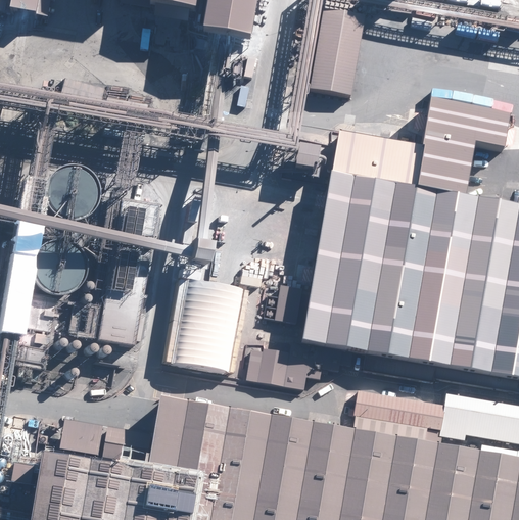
[(211,0),(158,0),(156,16),(208,25),(211,0)]
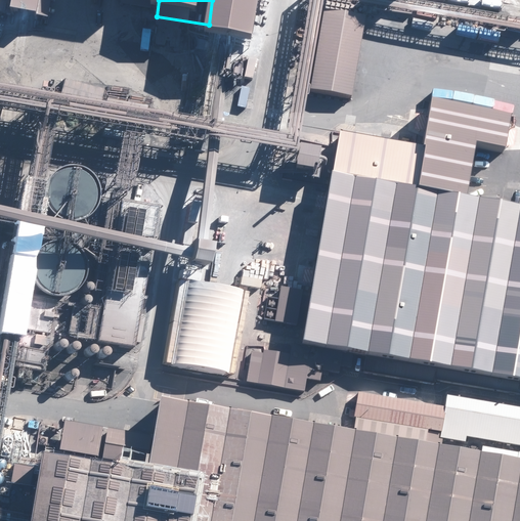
[(272,0),(224,0),(216,53),(262,60),(272,0)]
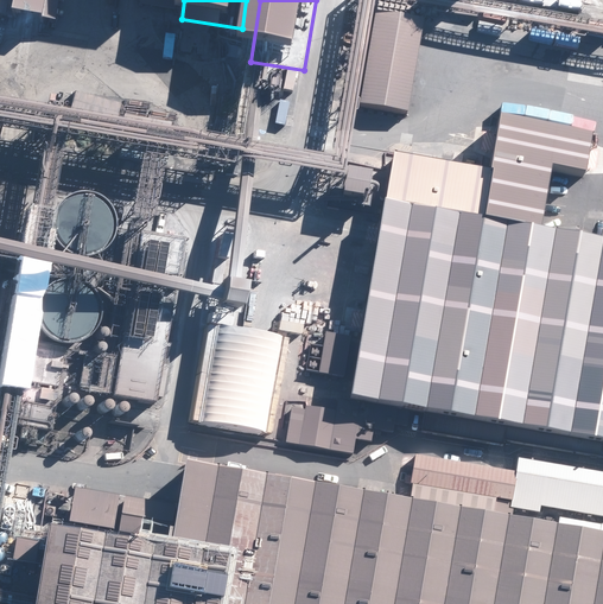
[(420,16),(372,8),(357,100),(405,107),(420,16)]
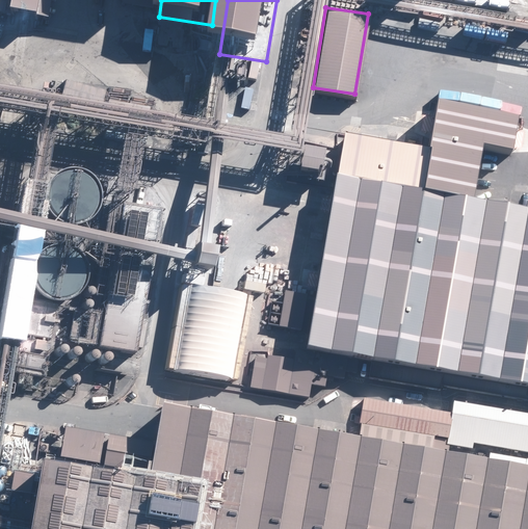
[(484,159),(343,136),(309,346),(527,381),(527,206),(478,199),(484,159)]
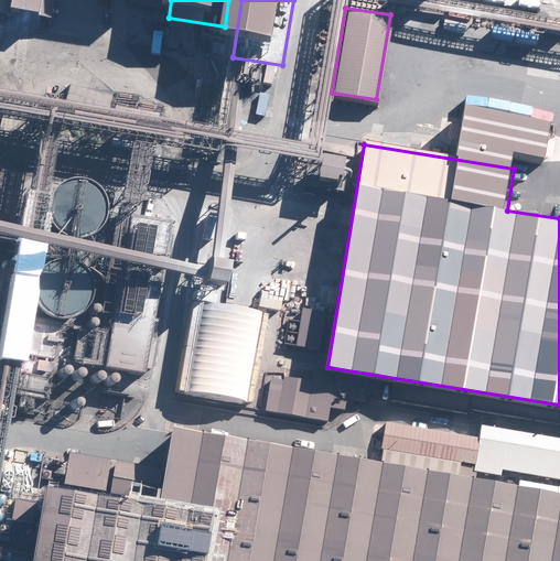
[(333,380),(266,369),(261,401),(327,412),(333,380)]
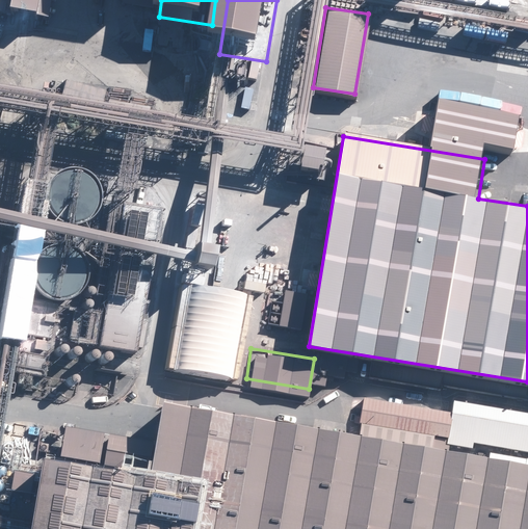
[(527,415),(352,387),(347,418),(527,447),(527,415)]
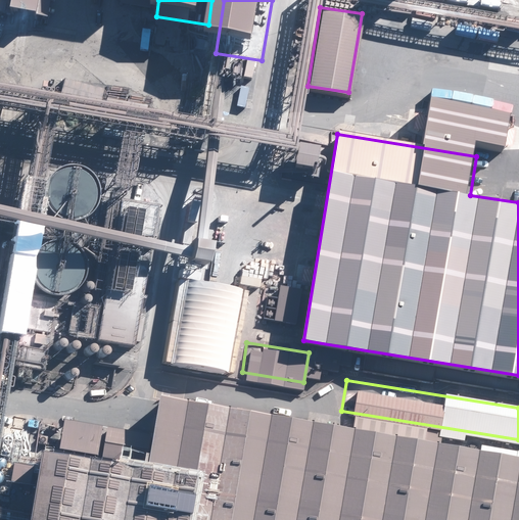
[(518,519),(518,455),(173,398),(160,475),(55,458),(45,519),(518,519)]
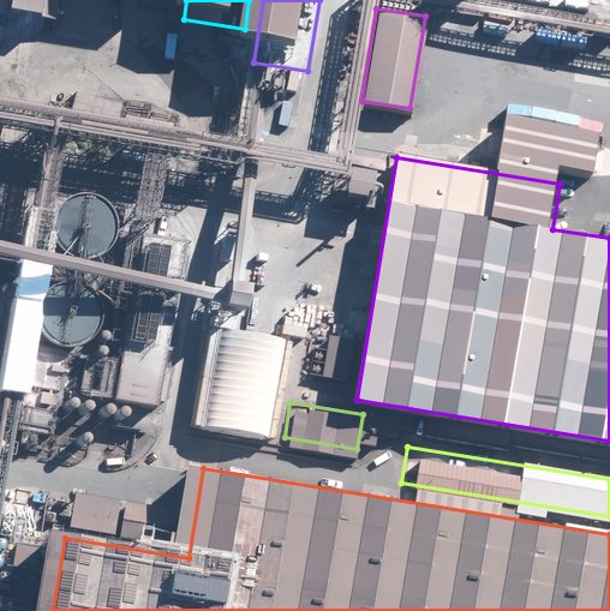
[(169,502),(73,486),(67,529),(163,545),(169,502)]
